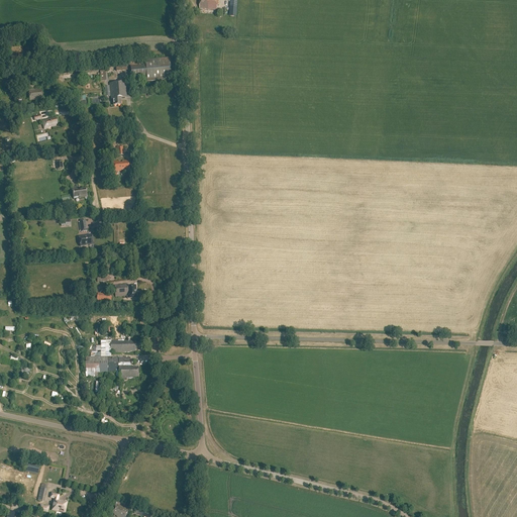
[(199,0),(199,9),(217,10),(217,0),(203,0),(199,0)]
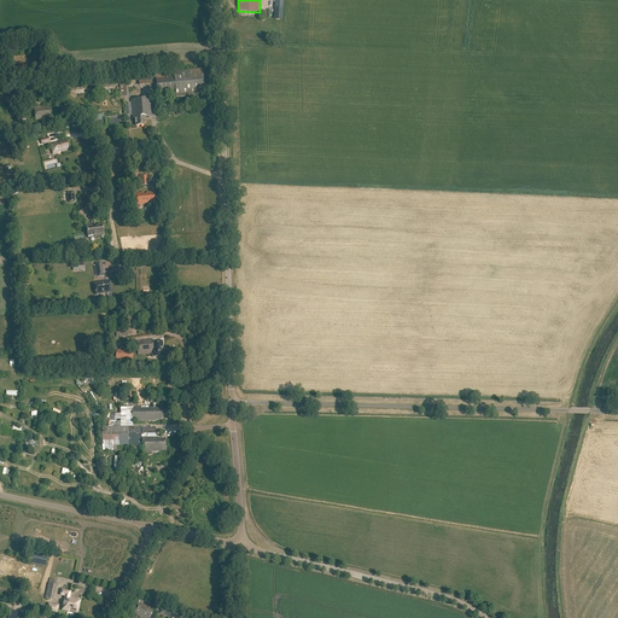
[(156,73),(157,93),(175,92),(175,97),(205,95),(203,69),(173,73),(173,68),(169,68),(169,71),(156,73)]
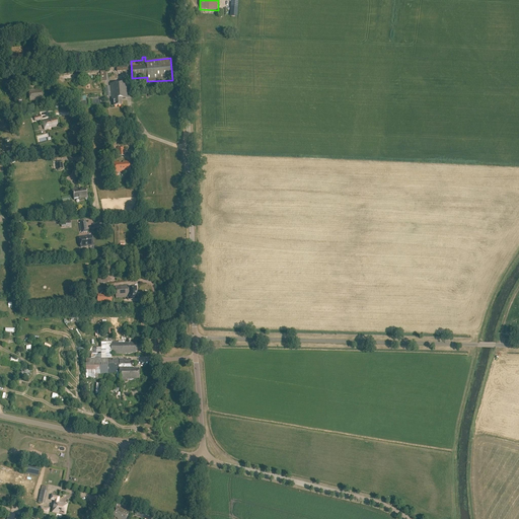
[(108,81),(107,71),(100,71),(100,81),(108,81)]
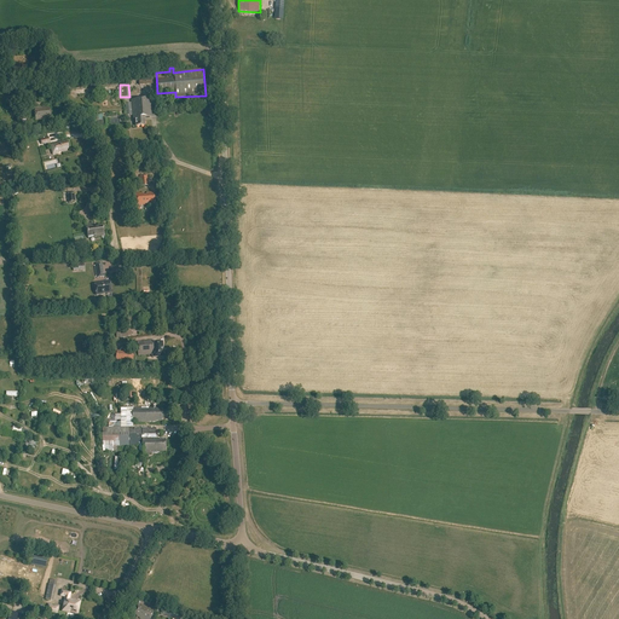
[(133,119),(134,119),(136,127),(145,126),(144,119),(152,117),(150,98),(132,100),(133,119)]
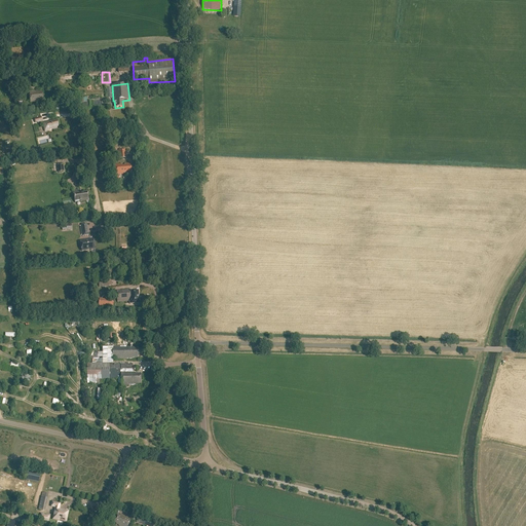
[(44,100),(43,92),(40,92),(40,91),(30,92),(30,103),(40,102),(40,100),(44,100)]
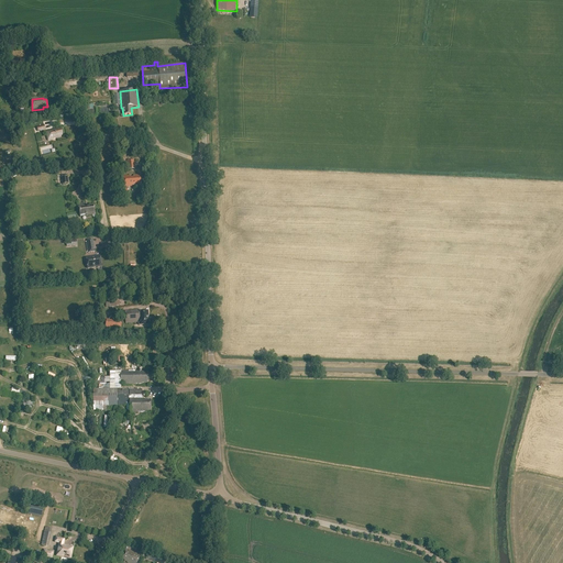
[(62,135),(61,128),(45,132),(48,141),(61,138),(61,135),(62,135)]
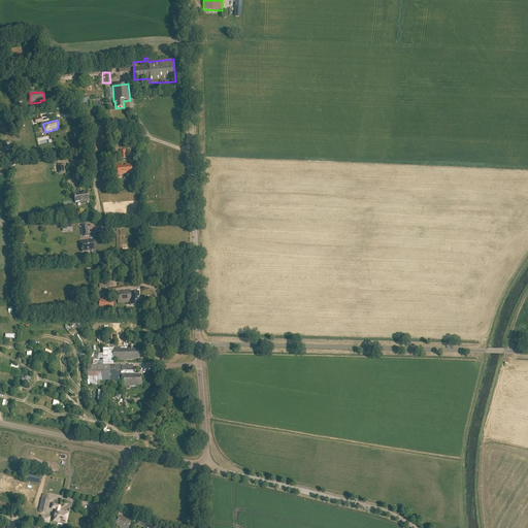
[(130,166),(130,164),(126,165),(126,166),(122,166),(122,165),(116,165),(117,175),(132,174),(132,166),(130,166)]
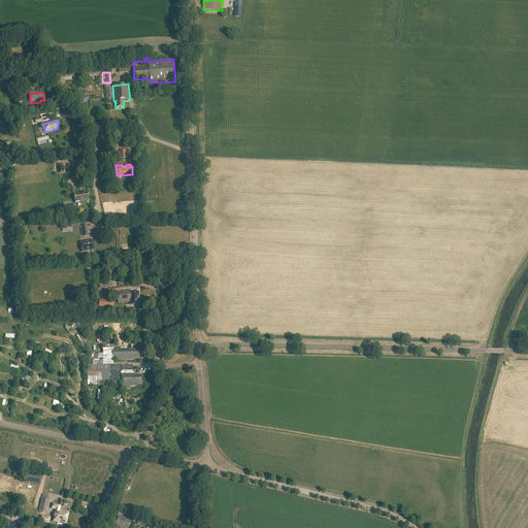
[(73,195),(74,202),(79,201),(79,202),(89,201),(87,192),(73,195)]
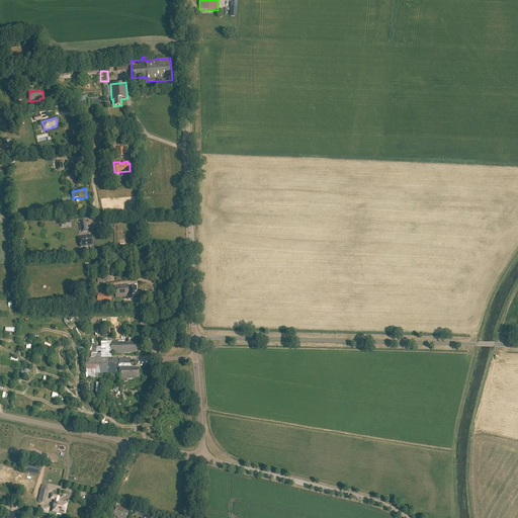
[(79,238),(81,247),(94,245),(93,236),(79,238)]
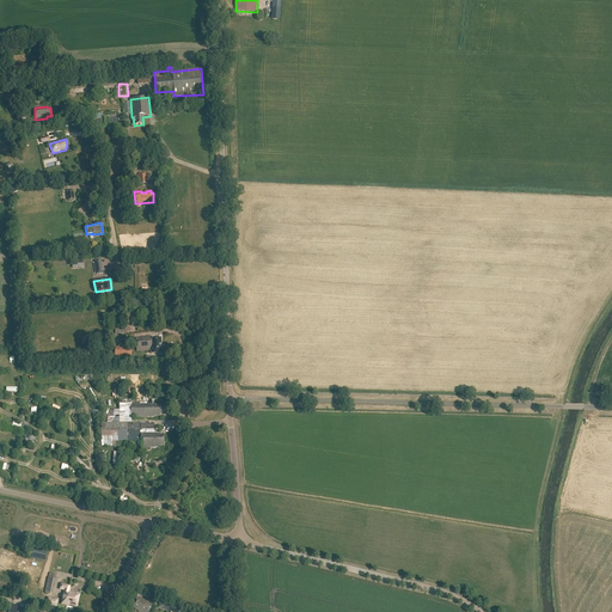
[(120,325),(118,323),(115,323),(115,335),(128,335),(127,325),(120,325)]
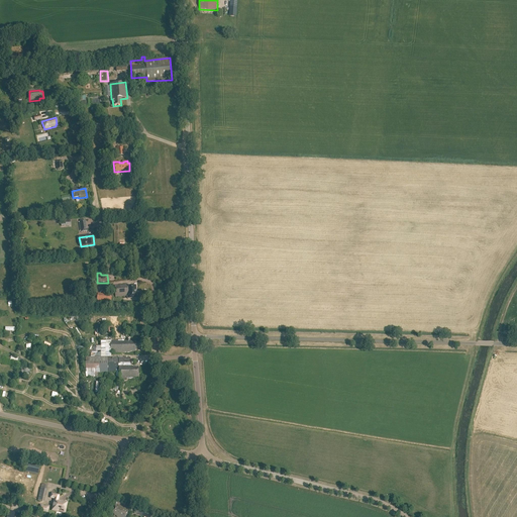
[(116,297),(127,296),(128,299),(137,298),(136,286),(128,287),(128,285),(115,286),(116,297)]
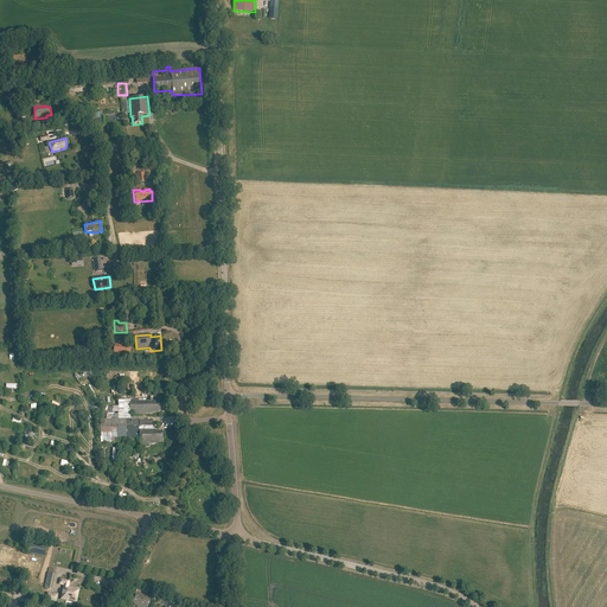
[(113,355),(129,357),(132,346),(115,344),(113,355)]
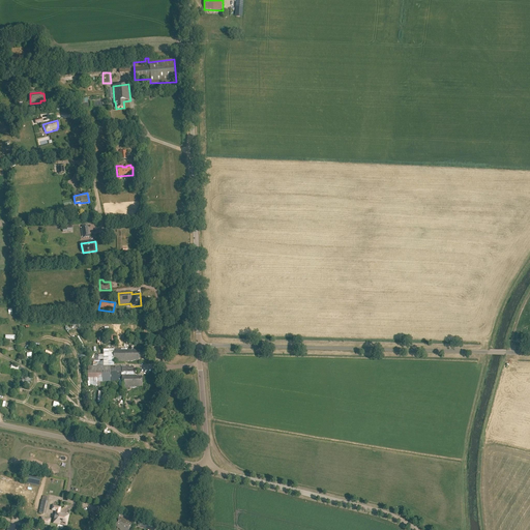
[(114,349),(114,362),(128,362),(129,361),(135,361),(135,360),(139,360),(139,359),(144,359),(144,352),(139,352),(139,350),(130,350),(130,349),(114,349)]
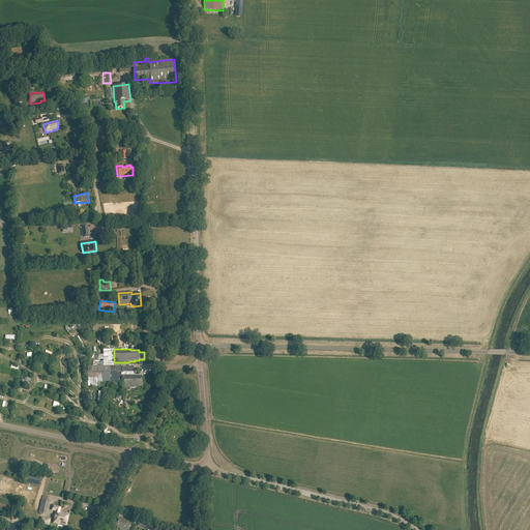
[(60,371),(66,365),(67,366),(71,363),(67,358),(62,362),(61,360),(57,362),(59,365),(57,366),(60,371)]
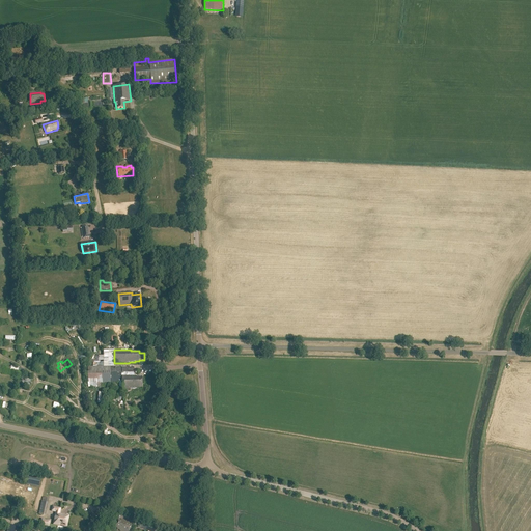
[(114,368),(110,368),(110,378),(122,378),(122,375),(134,375),(134,367),(114,367),(114,368)]
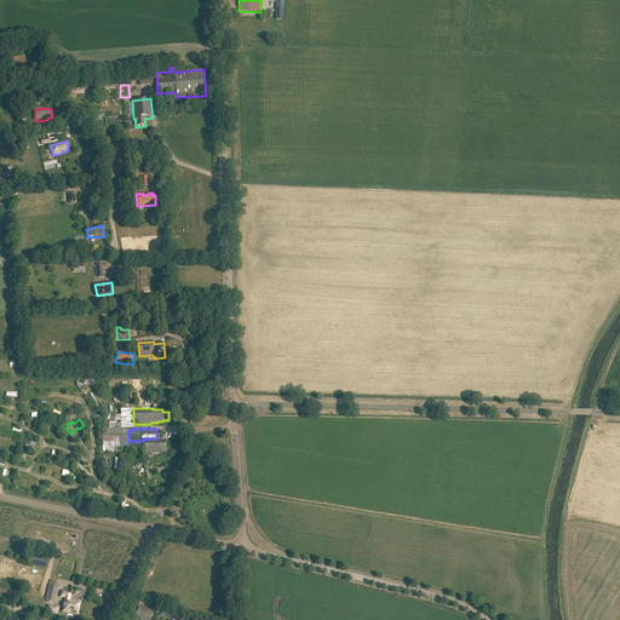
[(128,447),(128,441),(128,430),(108,430),(103,430),(103,447),(128,447)]
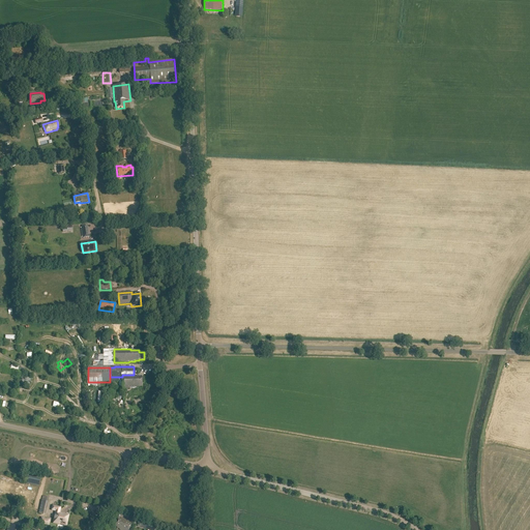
[(134,375),(122,375),(122,377),(122,389),(128,389),(129,388),(135,388),(136,387),(142,387),(142,377),(137,377),(137,376),(134,376),(134,375)]
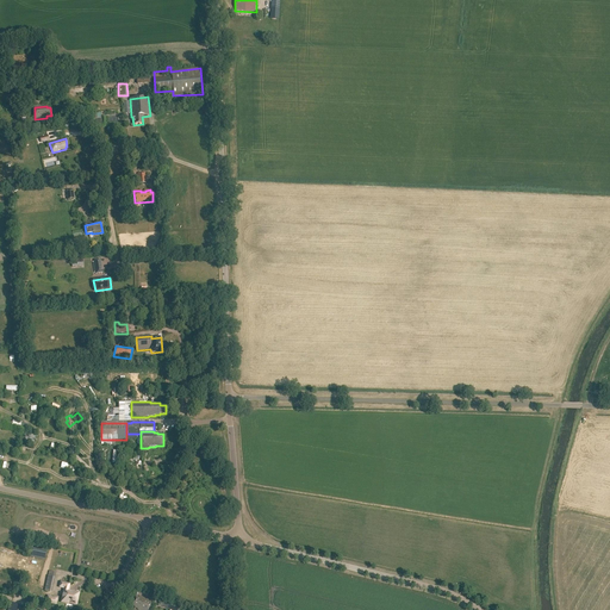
[(44,591),(53,592),(55,578),(48,576),(44,591)]
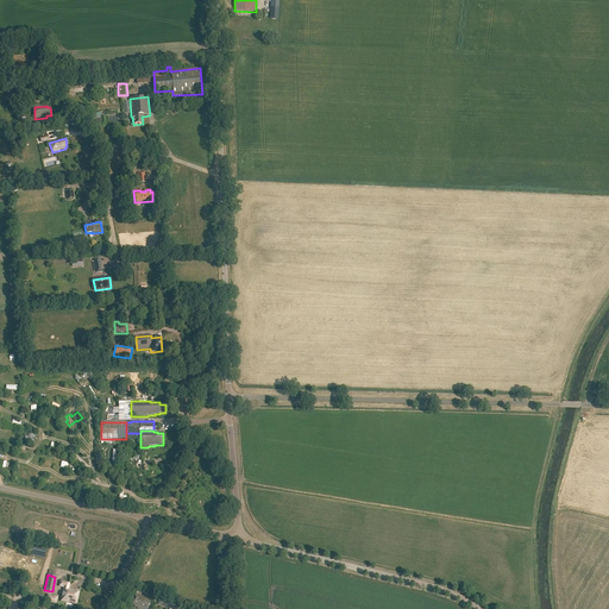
[(60,586),(63,588),(61,602),(75,604),(77,592),(68,590),(69,583),(60,582),(60,586)]
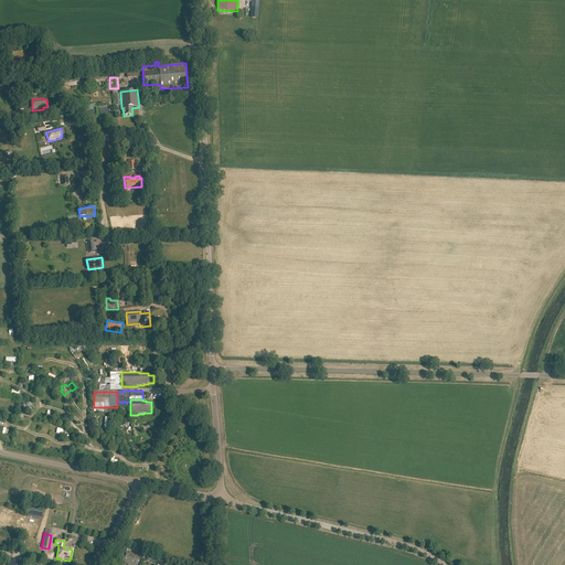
[(50,553),(49,554),(46,553),(48,553),(43,552),(42,558),(52,561),(53,554),(50,553)]
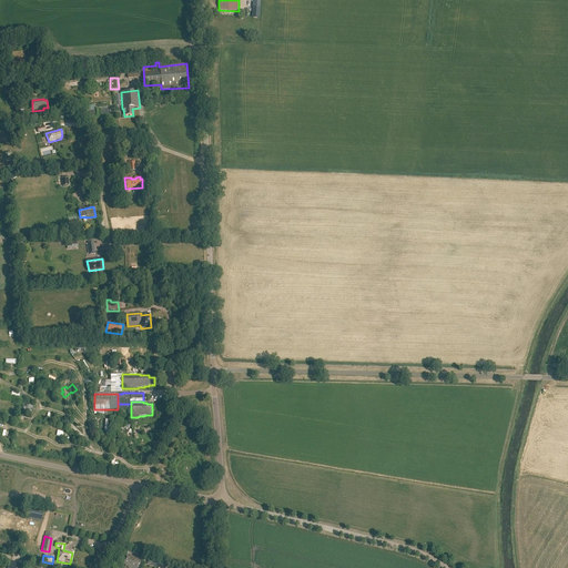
[(131,556),(131,557),(128,556),(124,564),(127,565),(127,566),(130,567),(129,567),(139,567),(142,560),(131,556)]
